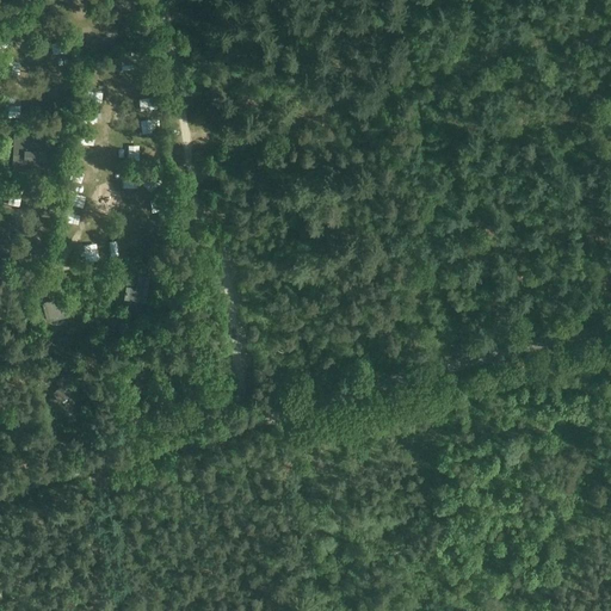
[(85,43),(80,51),(87,55),(92,48),(85,43)]
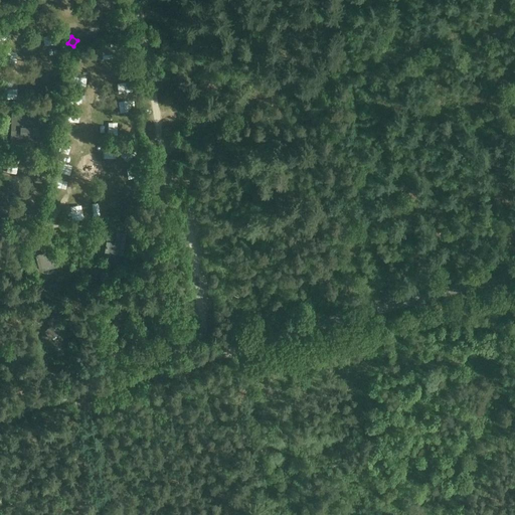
[(102,59),(112,59),(111,49),(102,49),(102,59)]
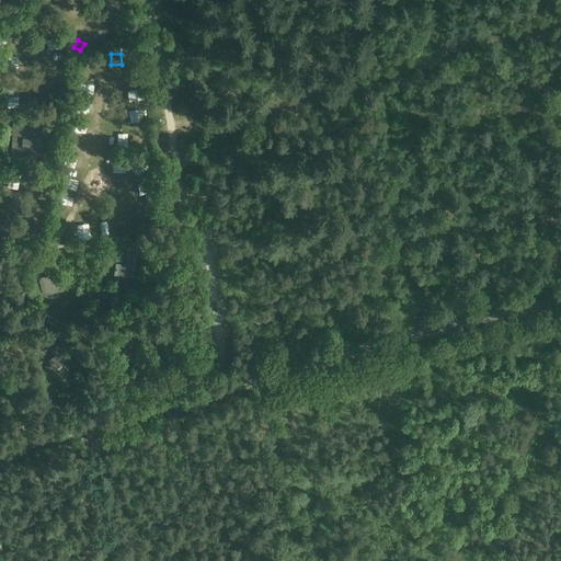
[(134,115),(127,117),(134,132),(139,128),(134,115)]
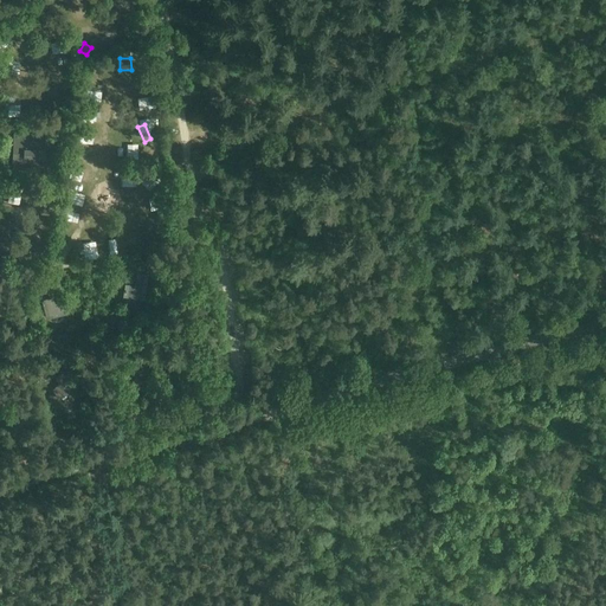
[(56,134),(13,133),(12,169),(55,172),(56,134)]
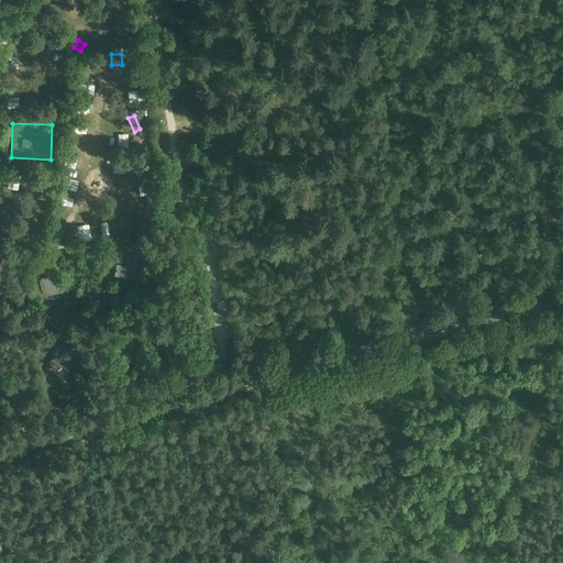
[(131,170),(125,180),(136,186),(142,177),(131,170)]
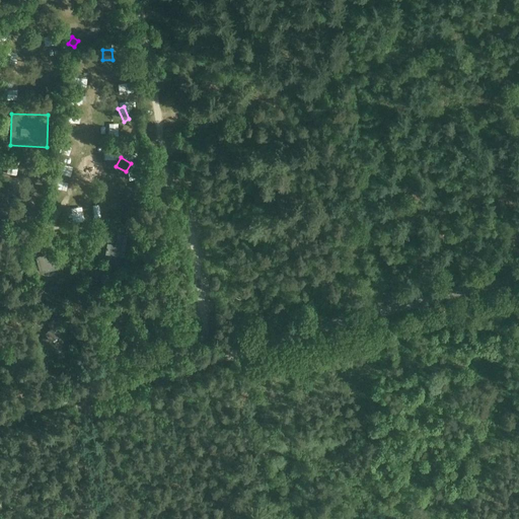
[(125,254),(128,235),(121,234),(120,241),(118,241),(117,245),(106,244),(106,252),(125,254)]
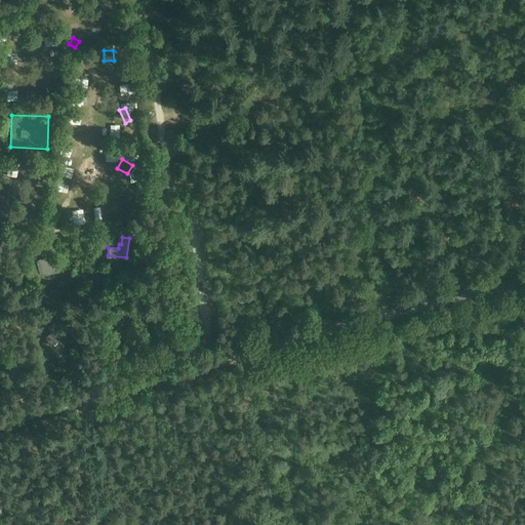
[(37,260),(41,275),(58,271),(55,260),(44,264),(42,258),(37,260)]
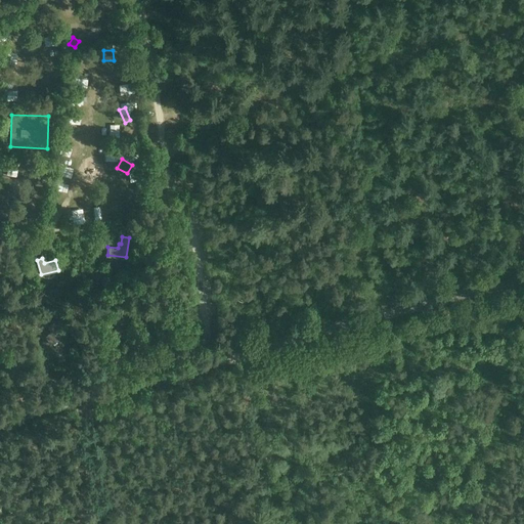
[(58,303),(45,307),(47,313),(59,310),(58,303)]
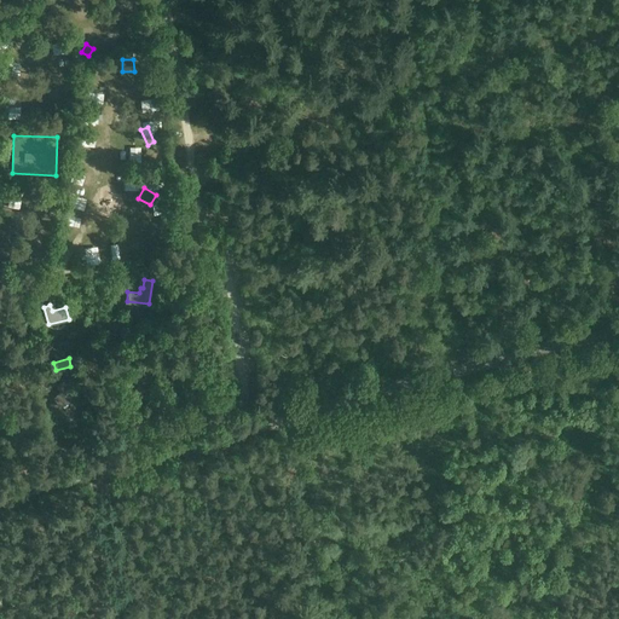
[(154,365),(146,365),(148,371),(133,374),(134,385),(156,382),(154,365)]
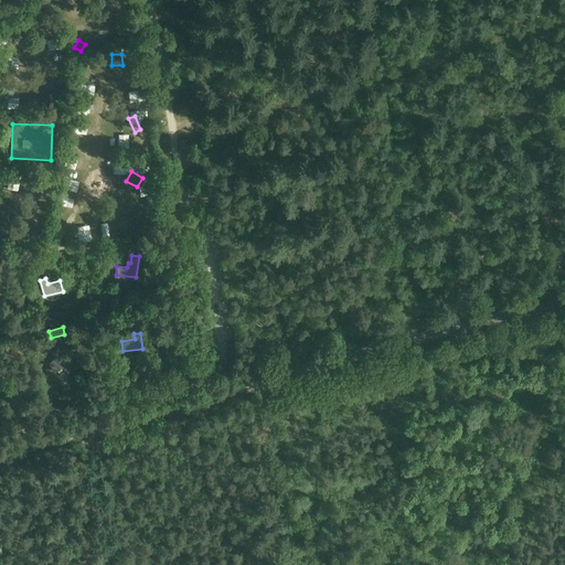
[(62,345),(53,352),(56,358),(49,363),(54,371),(72,360),(62,345)]
